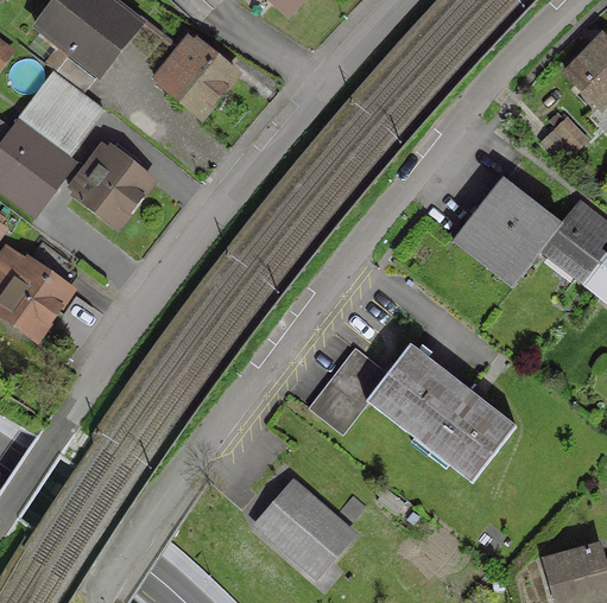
[(62,0),(40,27),(97,71),(133,25),(101,0),(62,0)]
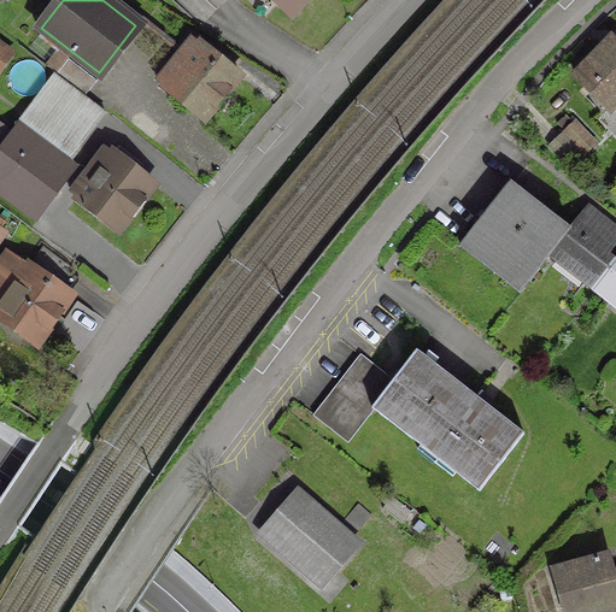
[(277,0),(289,11),(299,0),(277,0)]
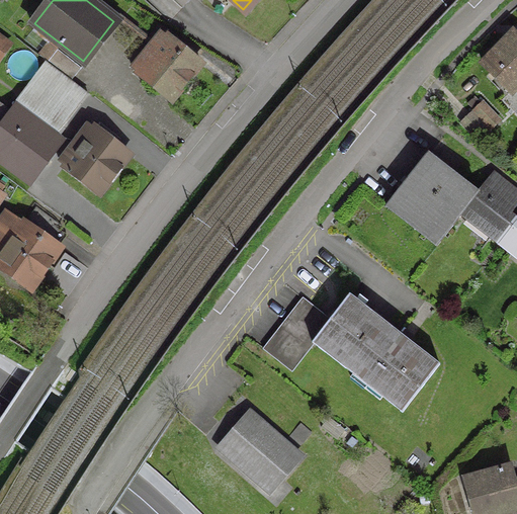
[(160,29),(150,41),(131,65),(137,70),(136,71),(169,98),(200,61),(166,33),(166,34),(160,29)]
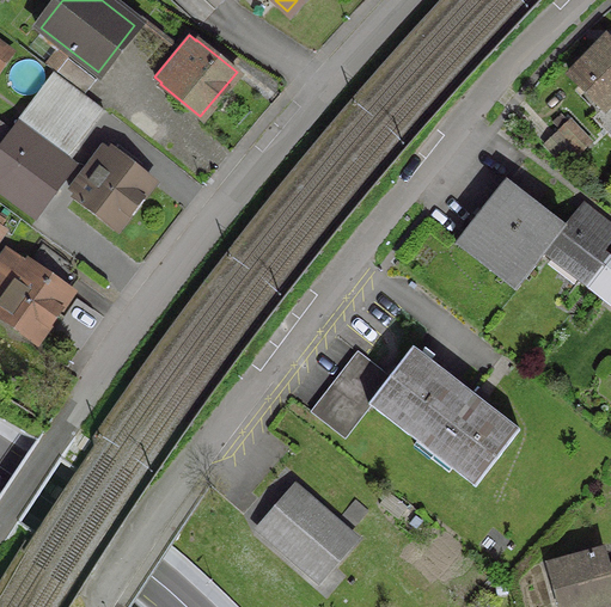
[(610,40),(608,36),(569,74),(602,105),(603,104),(602,104),(610,93),(610,40)]
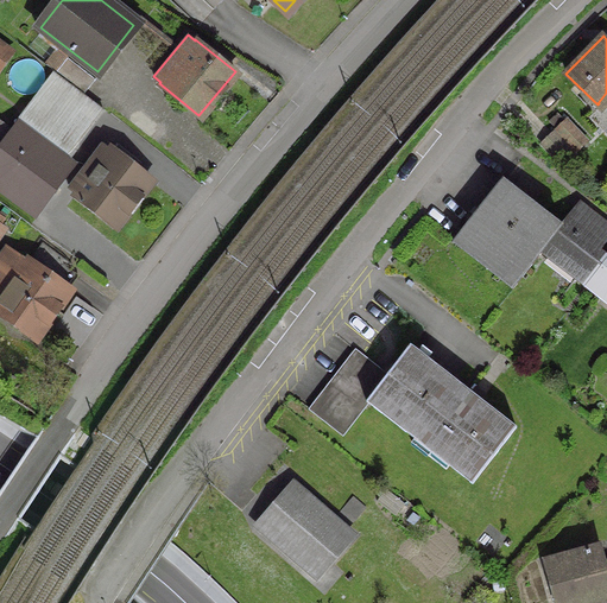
[(0,64),(13,48),(0,38),(0,64)]
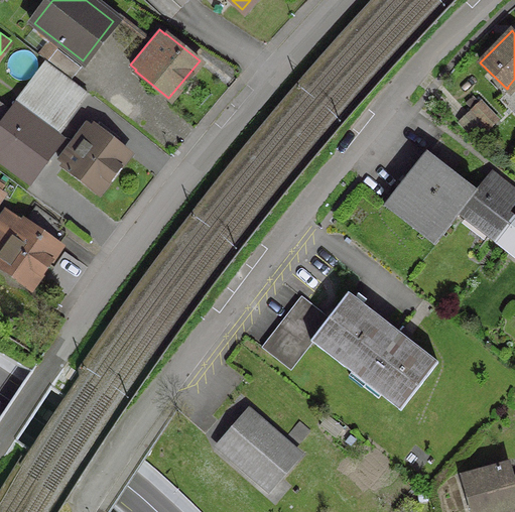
[(70,77),(79,65),(55,45),(46,57),(70,77)]
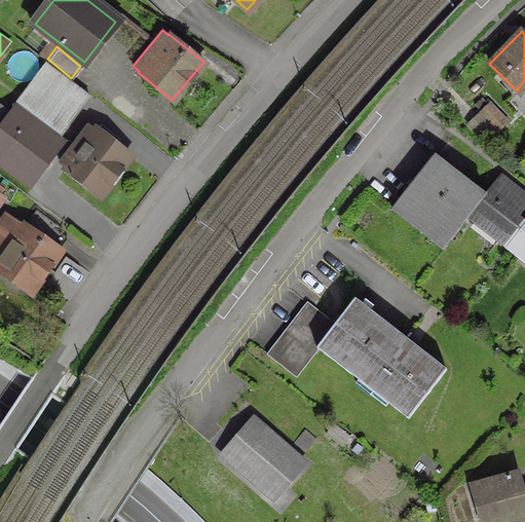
[(8,110),(0,104),(0,160),(30,183),(62,141),(53,135),(86,90),(47,60),(8,110)]
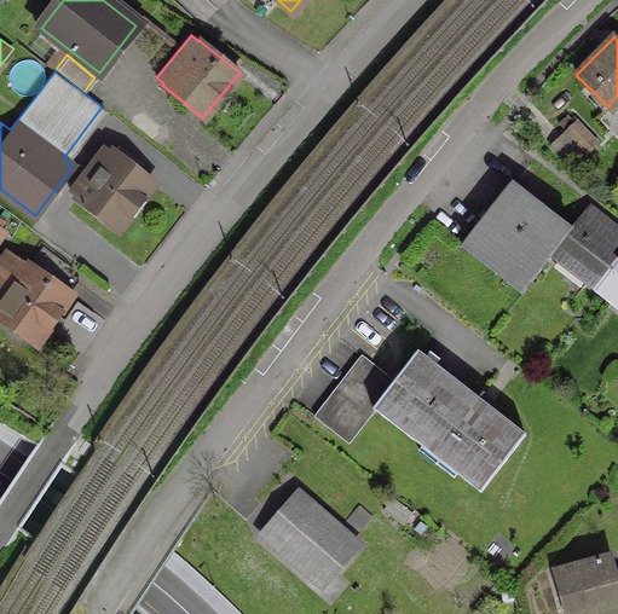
[(596,139),(575,119),(564,129),(584,151),(596,139)]
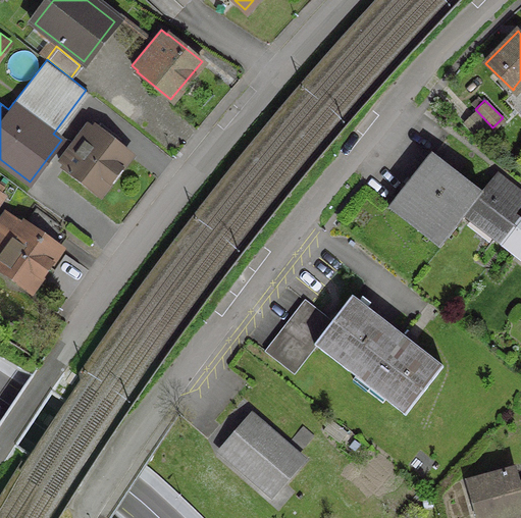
[(474,110),(463,121),(480,140),(491,128),(474,110)]
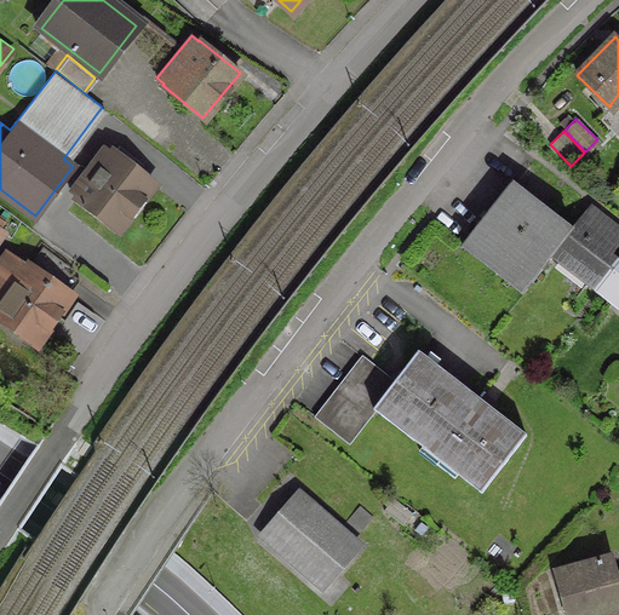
[(112,150),(102,144),(68,188),(78,195),(76,196),(119,228),(154,182),(112,150)]
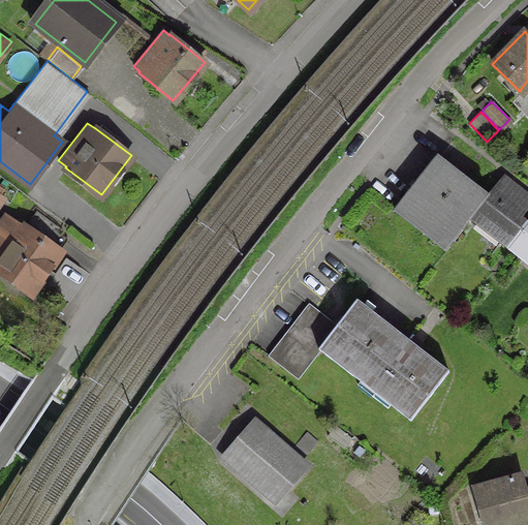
[(486,194),(436,154),(393,208),(444,248),(469,216),(486,194)]
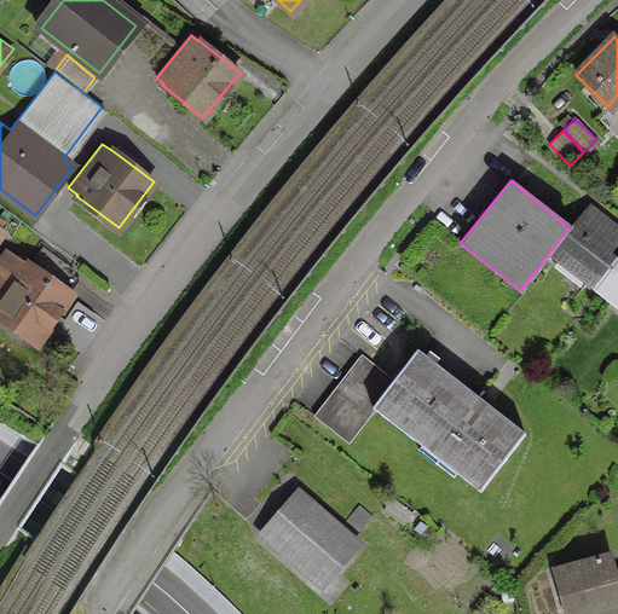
[(588,202),(569,227),(549,253),(595,289),(617,261),(617,259),(607,252),(617,237),(617,229),(588,206),(589,203),(588,202)]
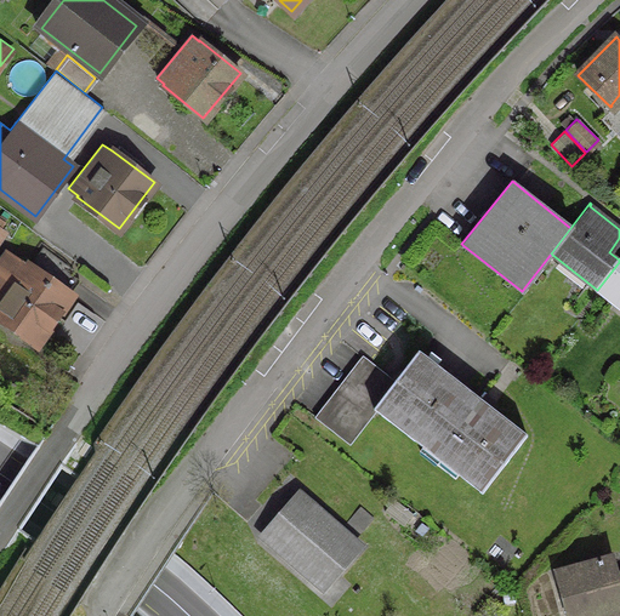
[(0,317),(35,342),(69,295),(62,289),(73,274),(62,266),(64,262),(41,244),(27,264),(6,250),(0,257),(0,317)]
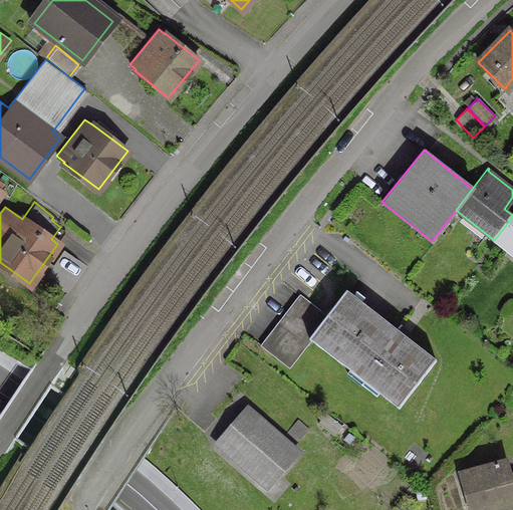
[(512,217),(494,240),(512,255),(512,217)]
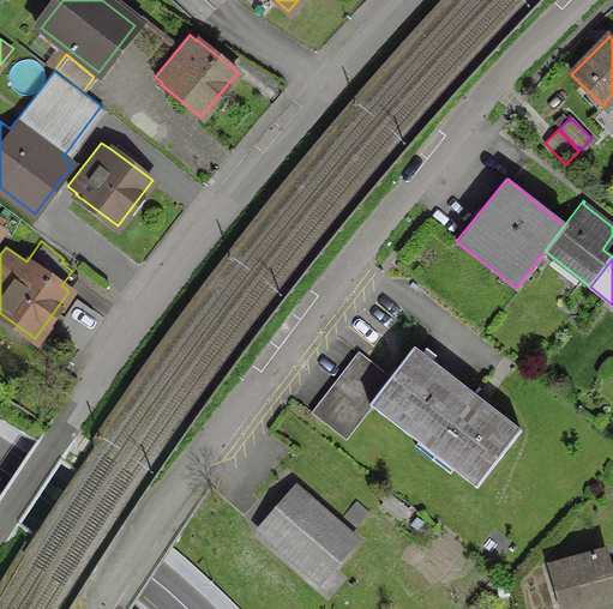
[(413,347),(390,375),(368,404),(475,484),(520,427),(413,347)]
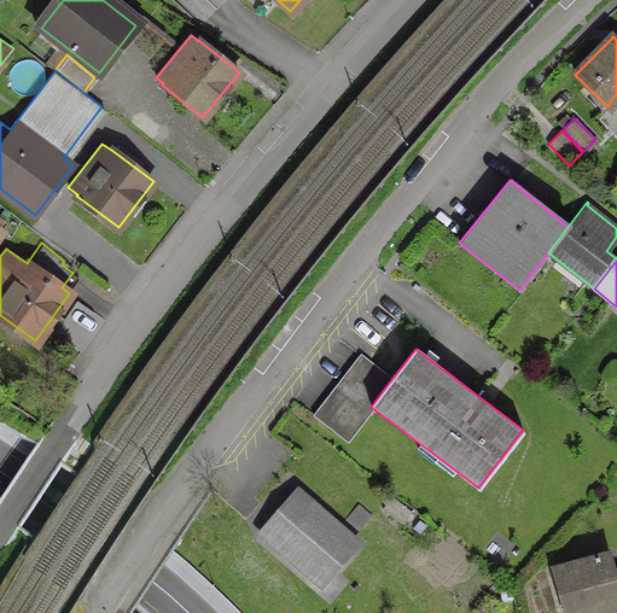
[(347,438),(371,407),(393,378),(362,354),(315,415),(347,438)]
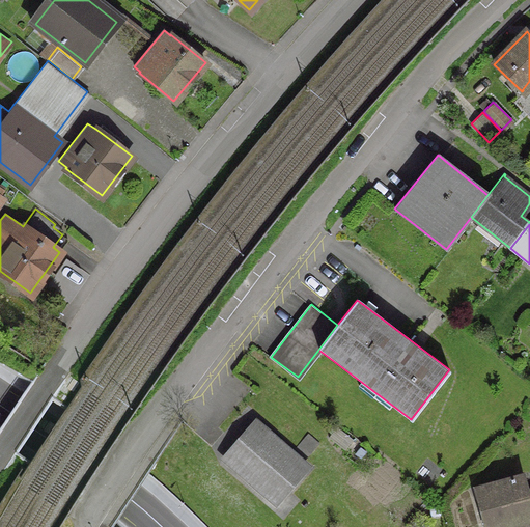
[(223,455),(275,500),(306,465),(301,461),(317,442),(307,433),(290,451),(254,420),(223,455)]
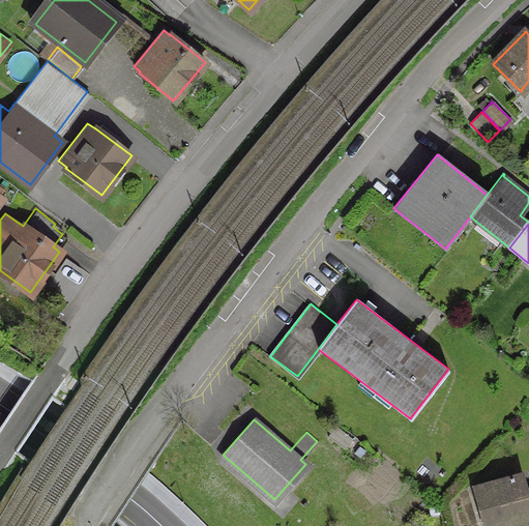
[(528,495),(527,496),(521,473),(473,486),(483,525),(498,525),(528,517),(528,495)]
